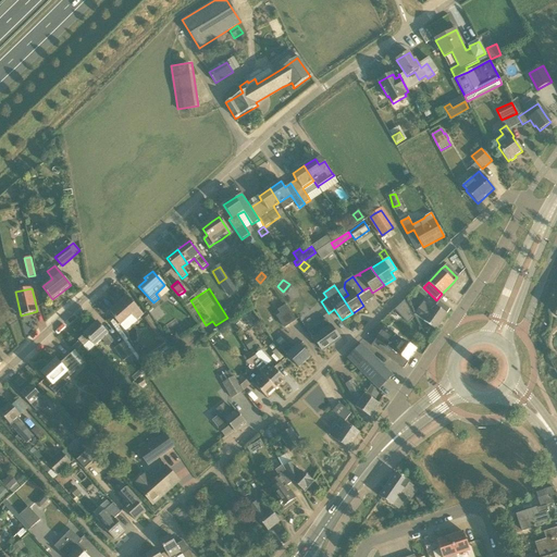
[(137,321),(144,314),(126,295),(120,301),(109,310),(115,318),(114,319),(111,322),(124,342),(133,355),(138,361),(140,357),(137,351),(128,339),(127,341),(126,332),(125,331),(137,321)]
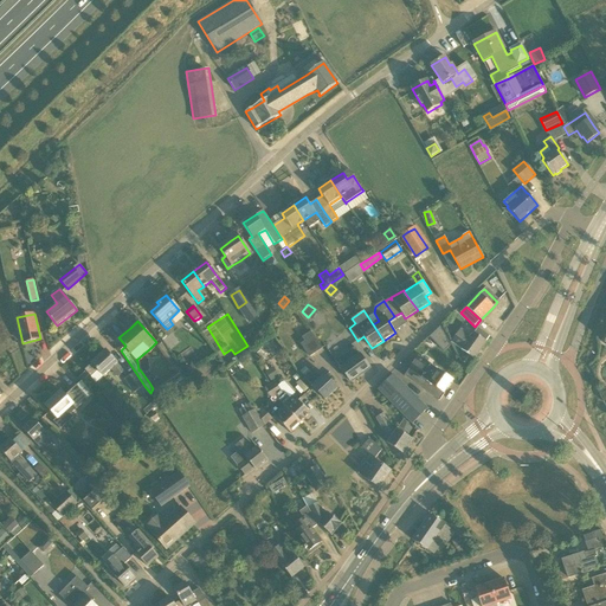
[(440,327),(430,336),(444,352),(451,346),(440,327)]
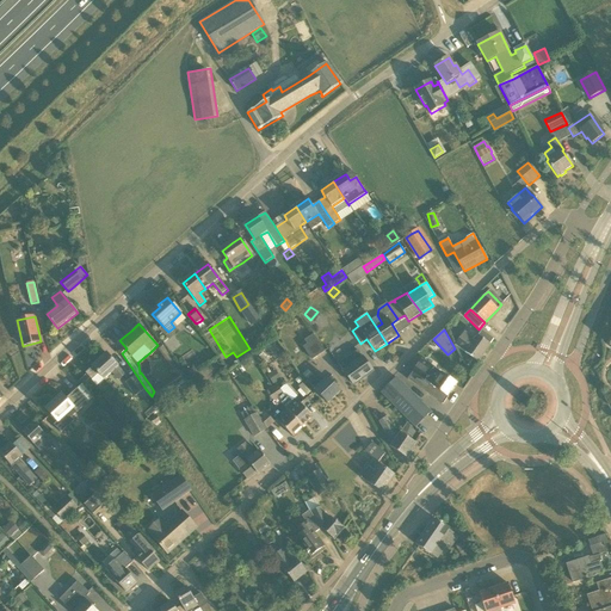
[(494,339),(481,331),(477,335),(474,339),(464,332),(455,345),(466,352),(479,362),(491,345),(491,344),(494,339)]
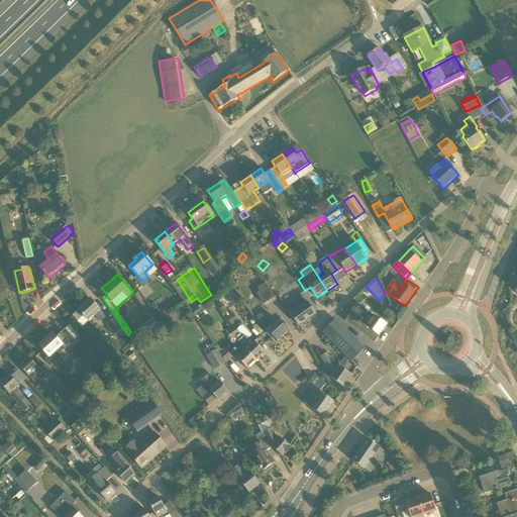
[(275,297),(265,283),(257,288),(260,291),(256,293),(264,305),(275,297)]
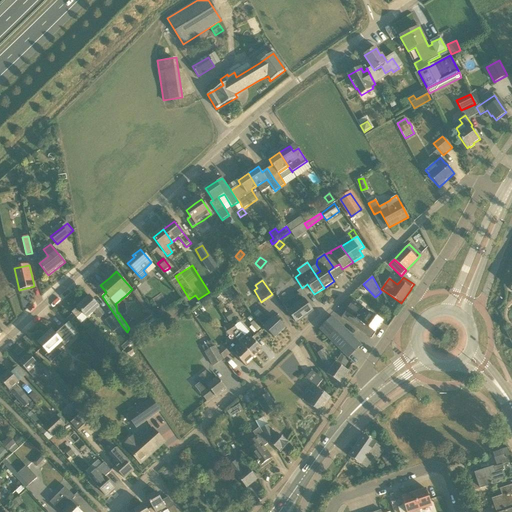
[(307,315),(313,311),(300,293),(283,305),(296,323),(307,315)]
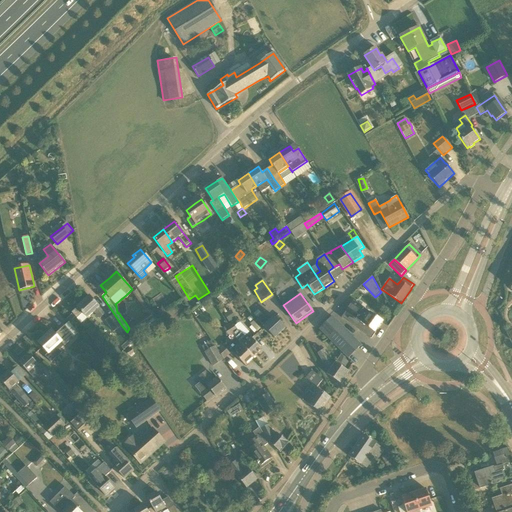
[(99,319),(104,314),(105,314),(99,307),(89,296),(77,307),(72,313),(77,319),(81,323),(87,318),(94,312),(99,319)]
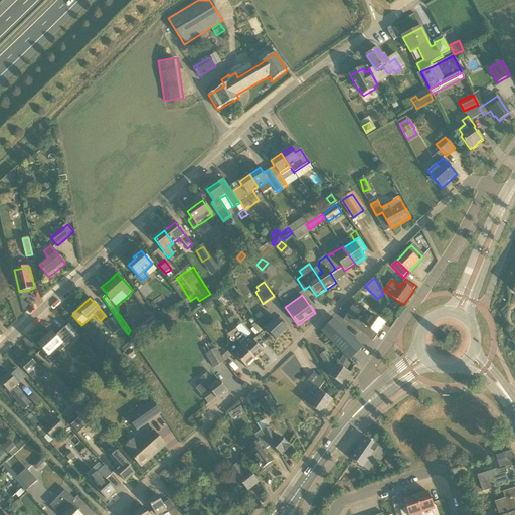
[(385,324),(355,303),(344,320),(373,341),(385,324)]
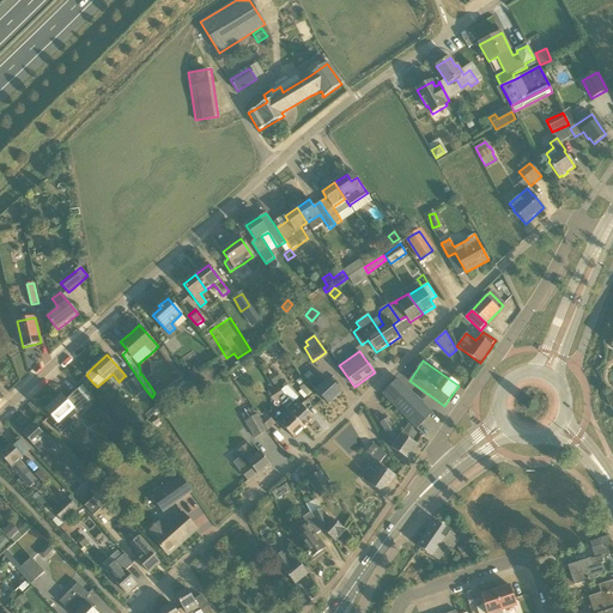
[(268,376),(274,386),(283,381),(277,371),(268,376)]
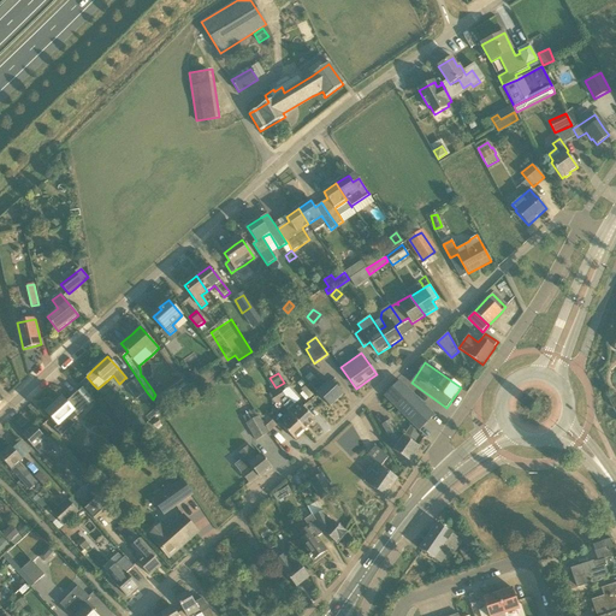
[(137,400),(147,392),(137,378),(128,385),(137,400)]
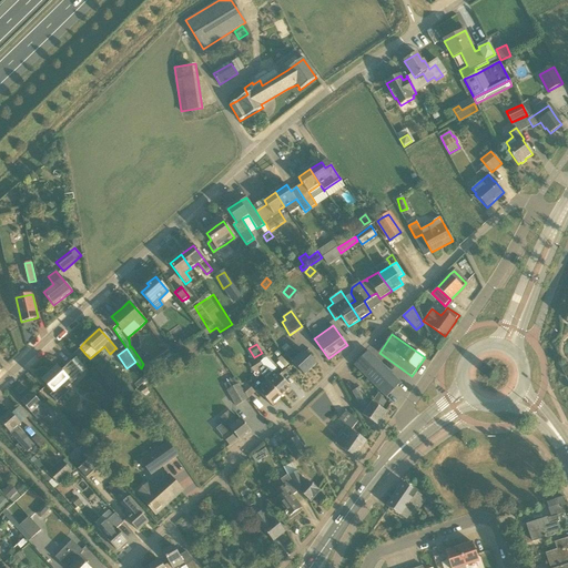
[(316,364),(305,352),(300,357),(291,348),(285,354),(294,363),(293,363),(304,375),(316,364)]
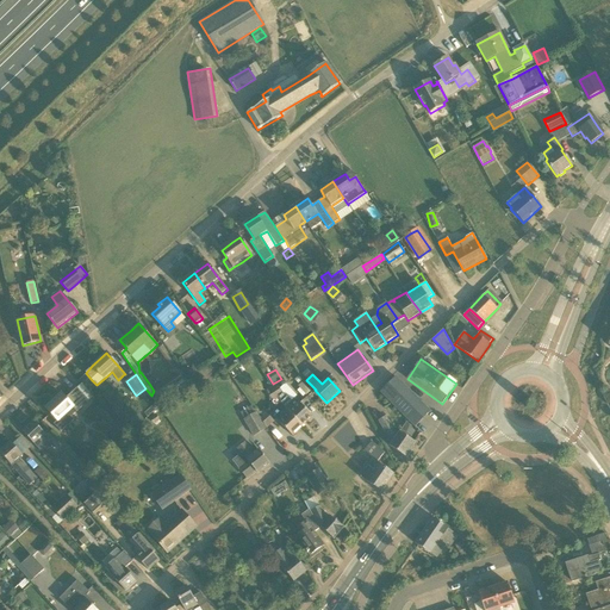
[(381,392),(415,427),(430,412),(396,378),(381,392)]
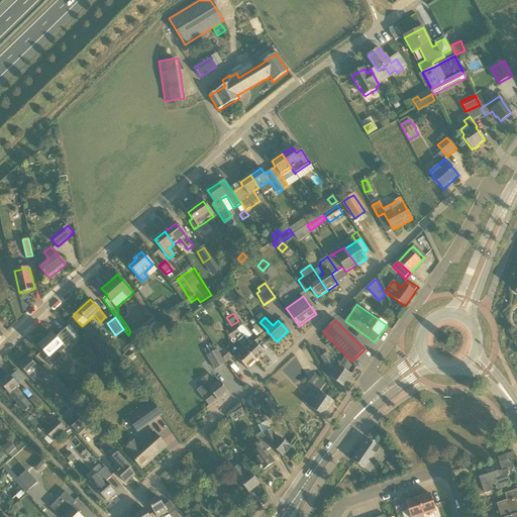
[(256,362),(265,352),(254,341),(253,342),(249,337),(247,340),(241,333),(240,334),(235,326),(230,329),(235,337),(236,337),(238,341),(241,345),(256,362)]
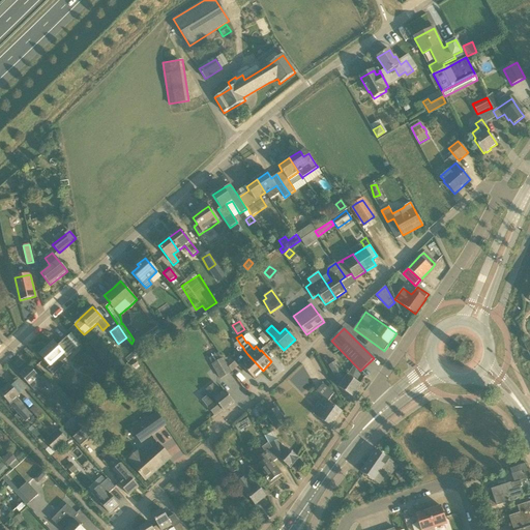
[(68,356),(77,348),(66,337),(57,346),(54,343),(40,355),(50,365),(47,369),(53,375),(64,364),(62,362),(59,358),(64,353),(68,356)]
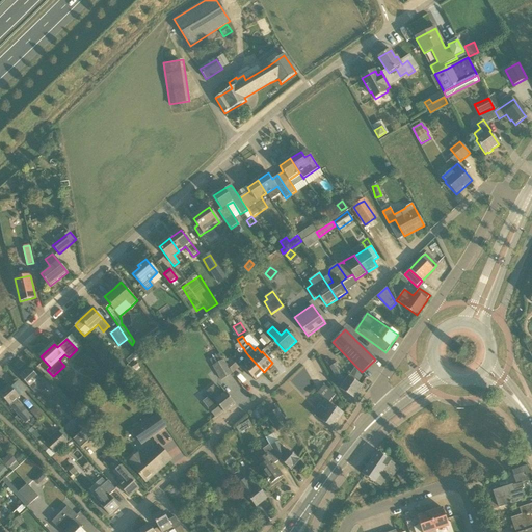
[(238,350),(242,347),(237,339),(233,342),(238,350)]
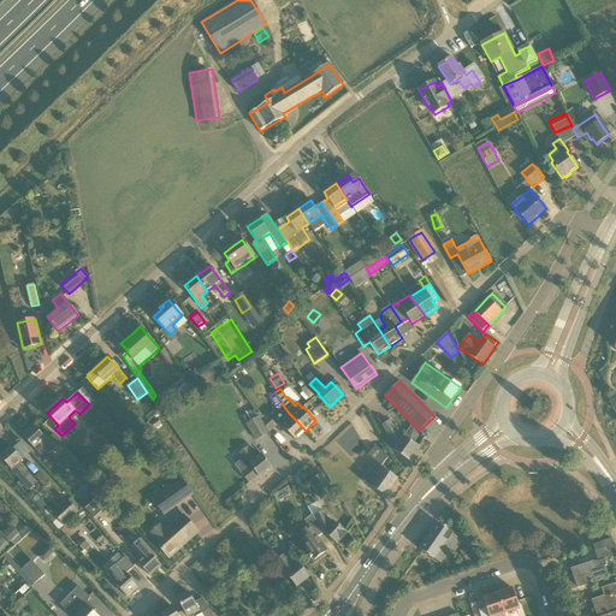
[(295,440),(306,431),(288,412),(284,407),(278,412),(283,416),(277,421),(283,426),(282,426),(295,440)]
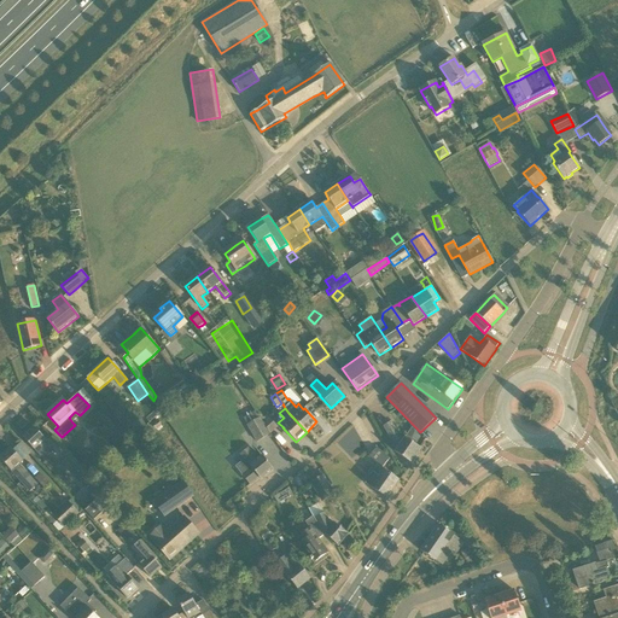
[(269,433),(260,418),(248,425),(257,441),(269,433)]
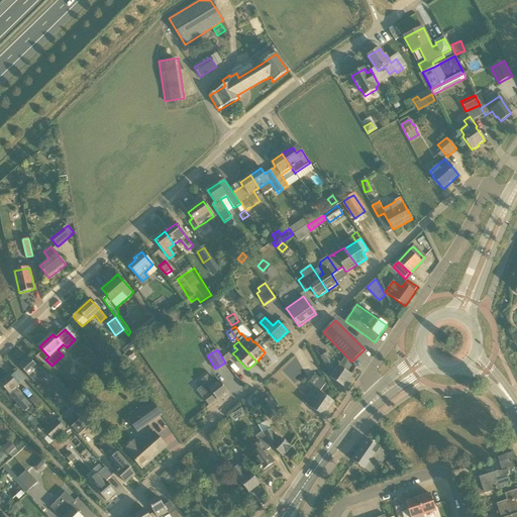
[(232,356),(225,349),(220,353),(226,363),(232,356)]
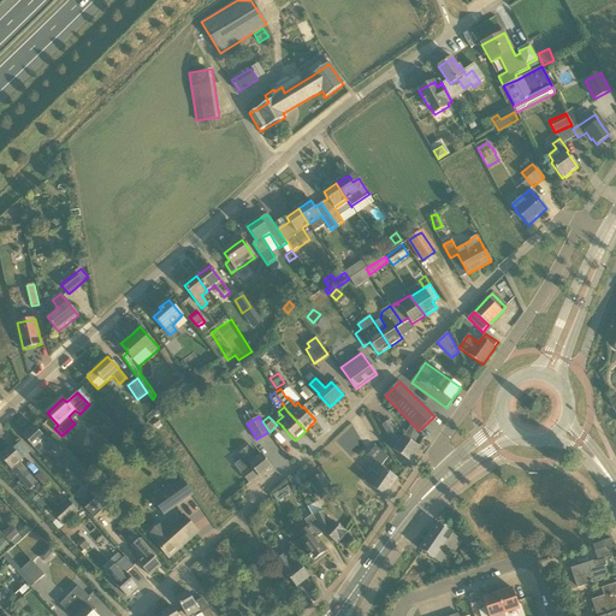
[(403,436),(401,439),(390,420),(383,425),(396,446),(394,451),(409,462),(420,448),(403,436)]
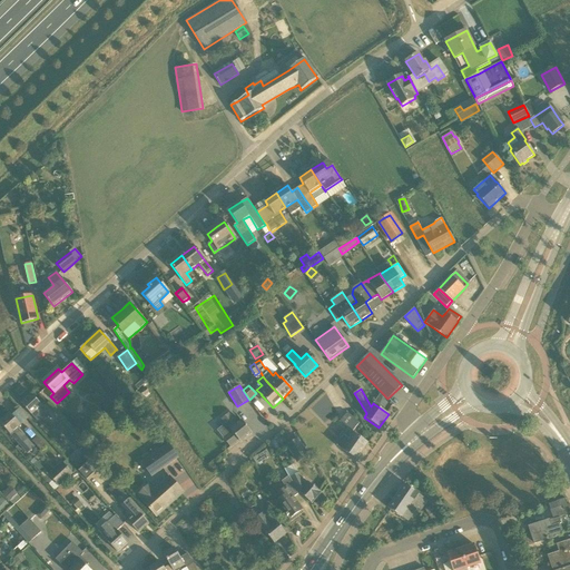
[(49,416),(46,413),(48,411),(31,394),(21,403),(40,424),(49,416)]
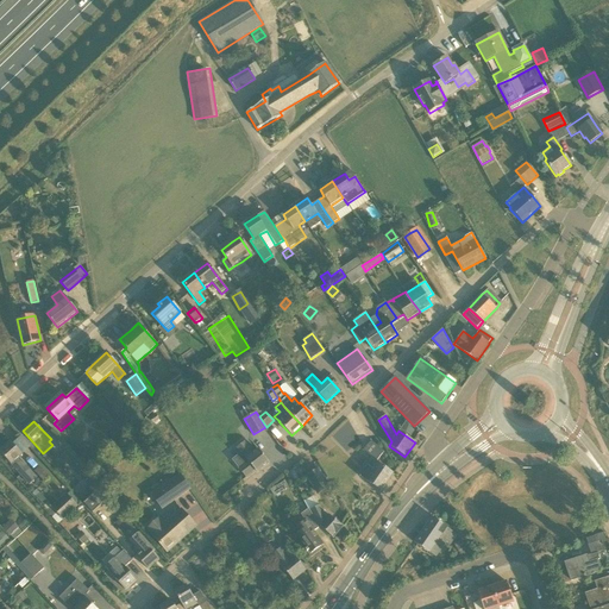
[(410,427),(412,426),(406,421),(400,429),(410,437),(414,431),(410,427)]
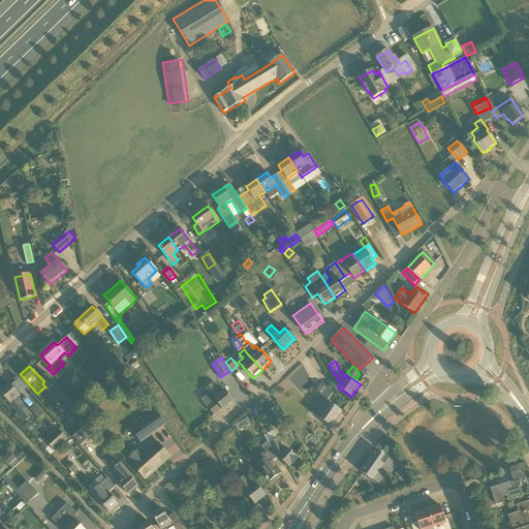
[(314,391),(322,398),(327,400),(333,393),(321,382),(314,391)]
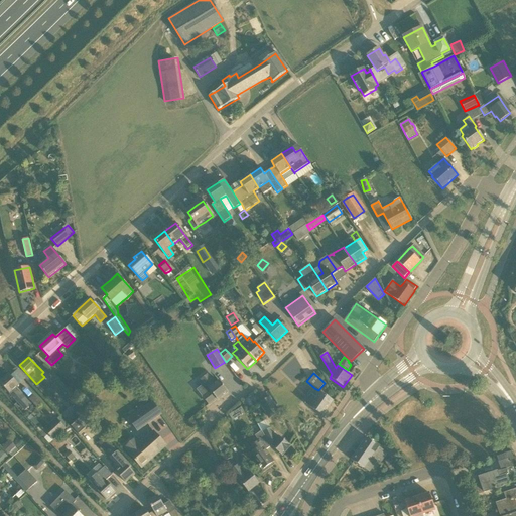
[(30,406),(32,404),(16,387),(19,385),(9,374),(0,382),(0,383),(19,404),(25,411),(30,406)]
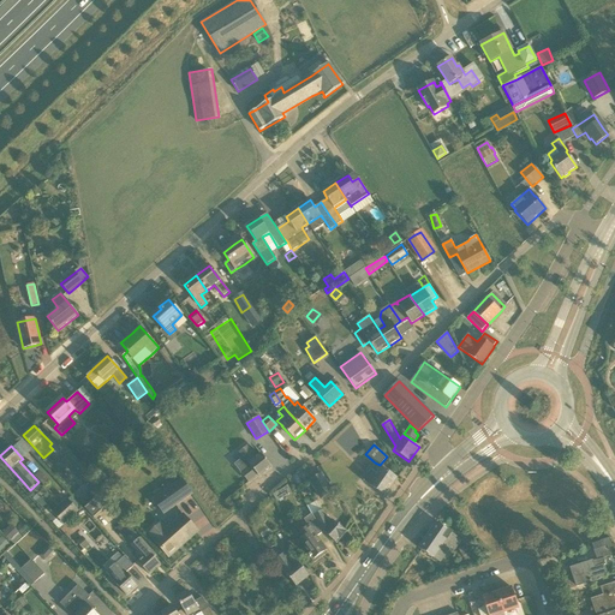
[(260,477),(272,467),(267,461),(267,460),(266,459),(266,460),(261,454),(256,458),(251,453),(246,447),(240,452),(244,458),(236,465),(249,483),(258,476),(260,477)]
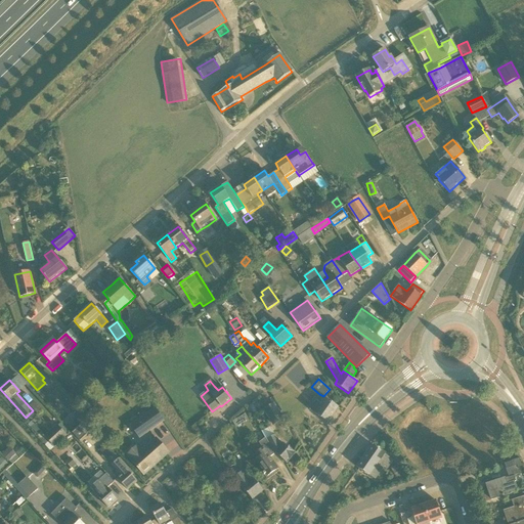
[(339,407),(324,398),(322,401),(317,397),(315,400),(315,401),(309,409),(315,413),(328,423),(339,407)]
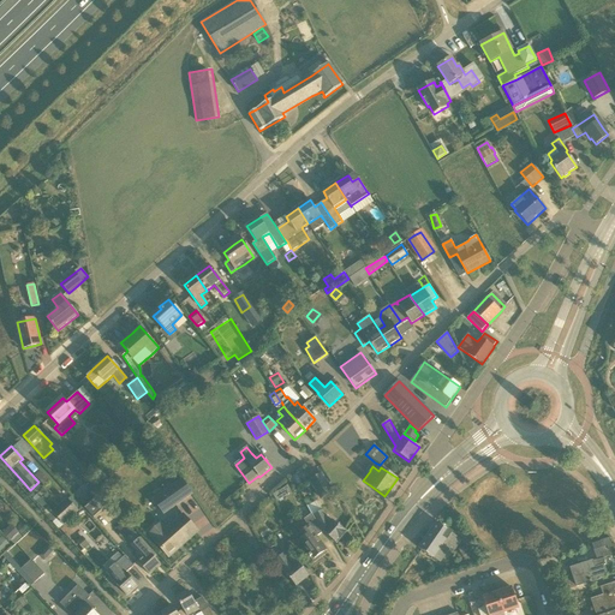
[(332,493),(329,489),(321,475),(311,481),(322,499),(332,493)]
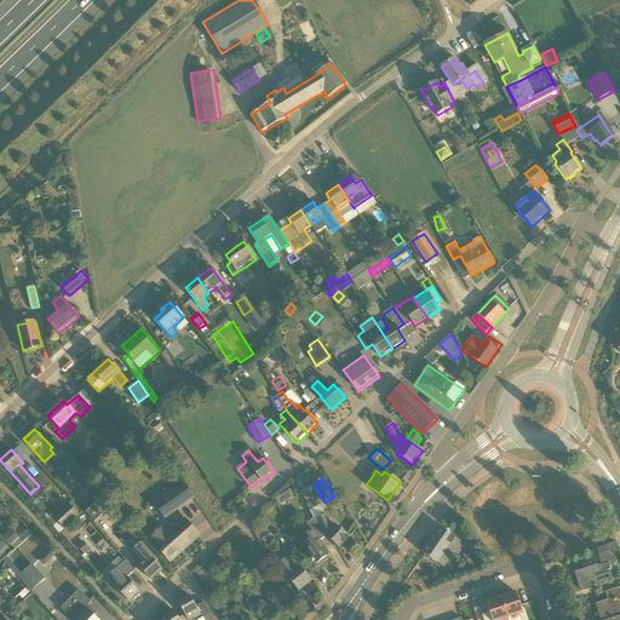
[(194,498),(184,483),(155,504),(165,518),(194,498)]
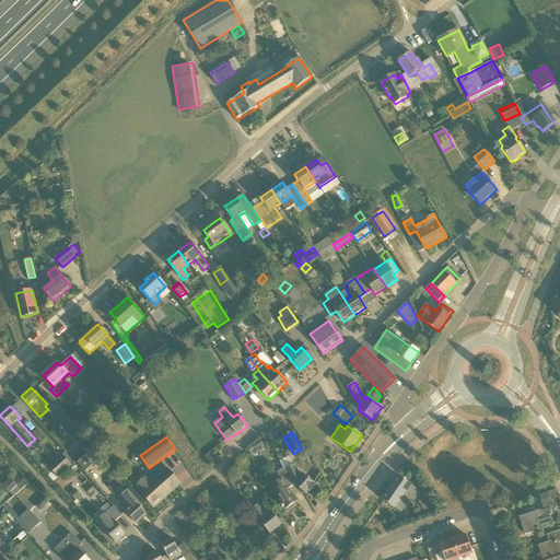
[(84,440),(79,445),(84,451),(90,445),(84,440)]
